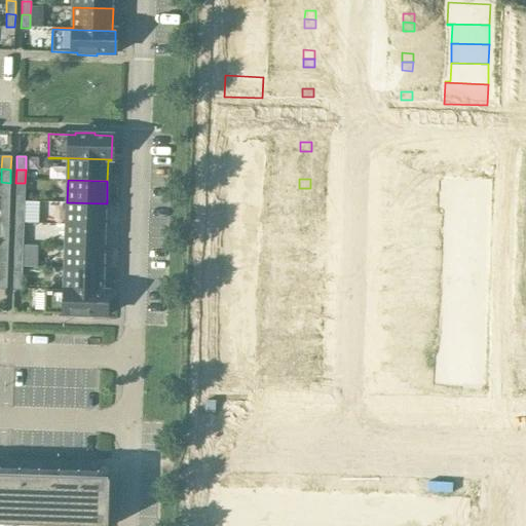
[(1,182),(0,195),(9,196),(10,183),(1,182)]
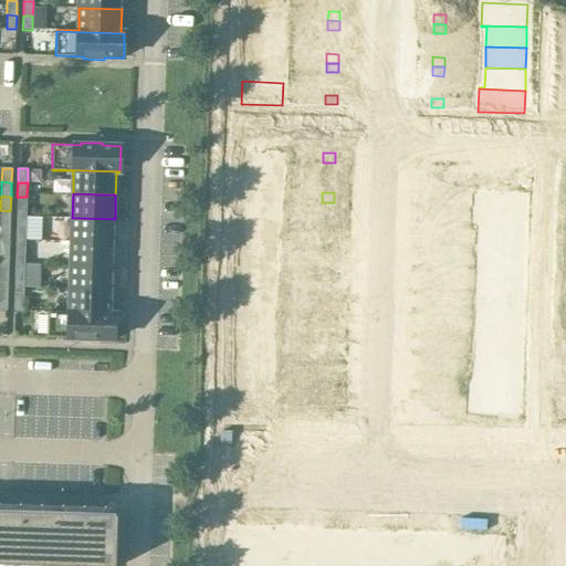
[(17,197),(17,211),(27,211),(27,197),(17,197)]
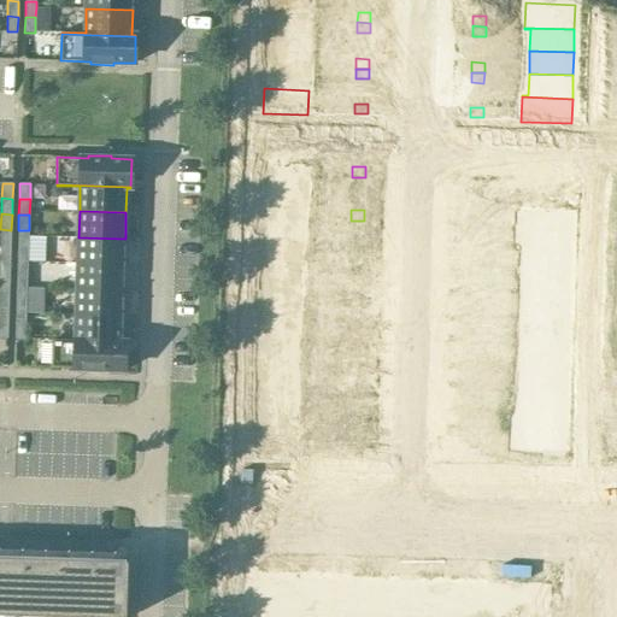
[(466,215),(466,225),(480,225),(480,216),(466,215)]
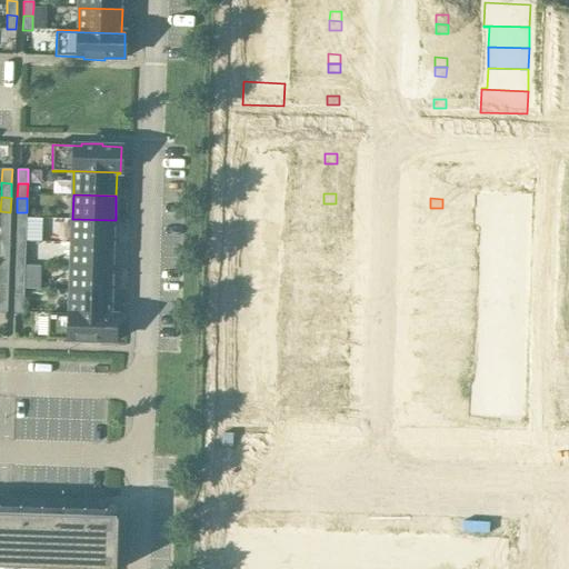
[(479,198),(479,220),(525,221),(526,199),(479,198)]
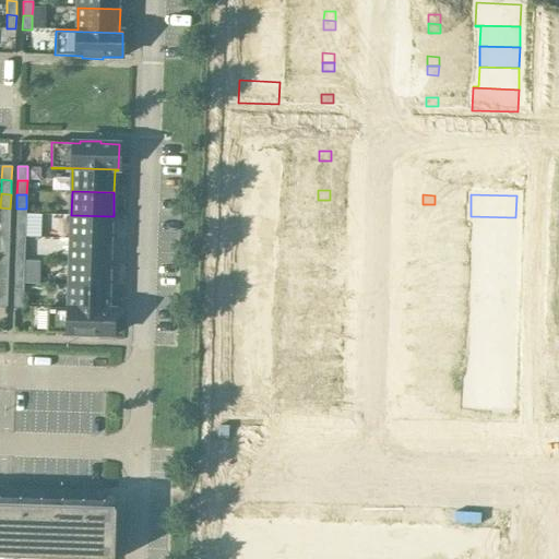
[(318,200),(318,209),(330,209),(330,200),(318,200)]
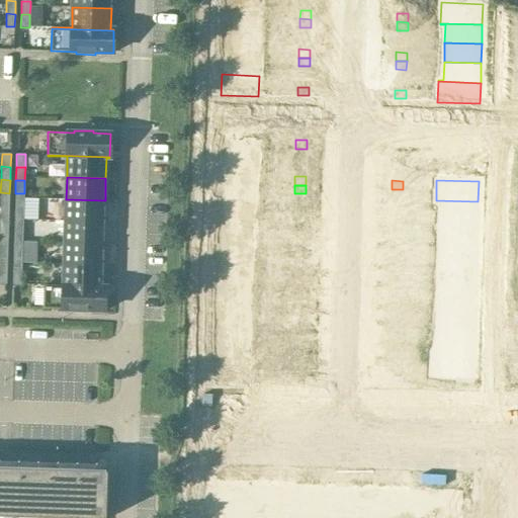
[(0,192),(0,204),(0,205),(9,205),(9,193),(0,192)]
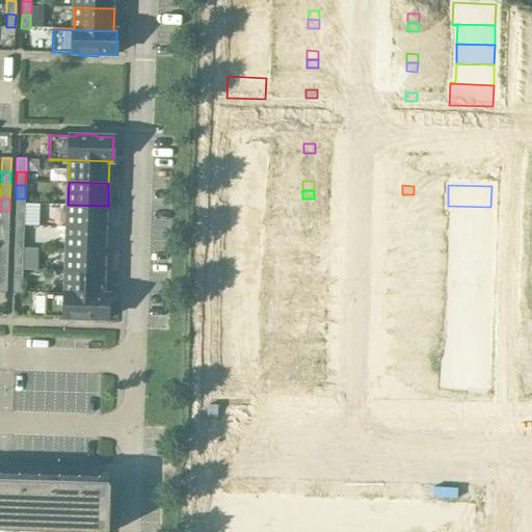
[(16,198),(16,212),(24,212),(25,198),(16,198)]
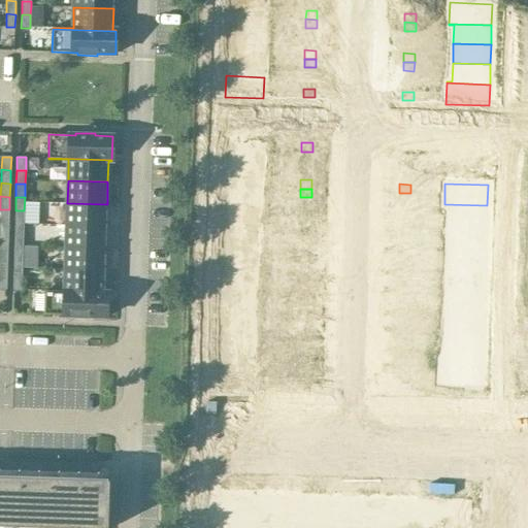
[(106,227),(107,204),(67,203),(66,225),(106,227)]
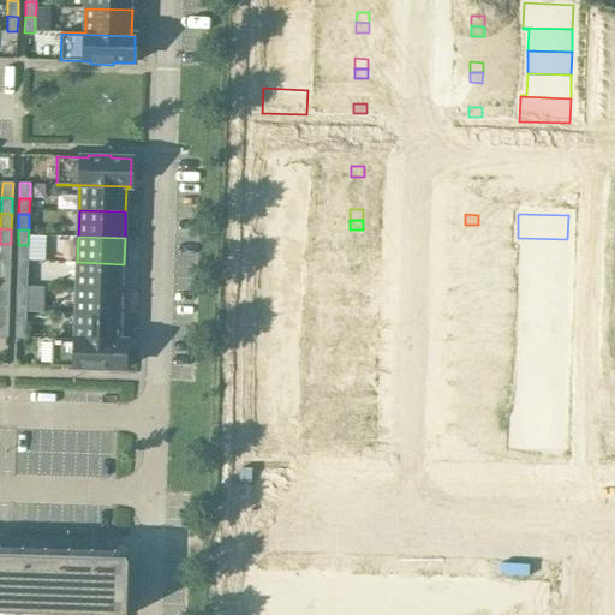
[(518,238),(518,239),(523,239),(523,261),(566,262),(567,239),(518,238)]
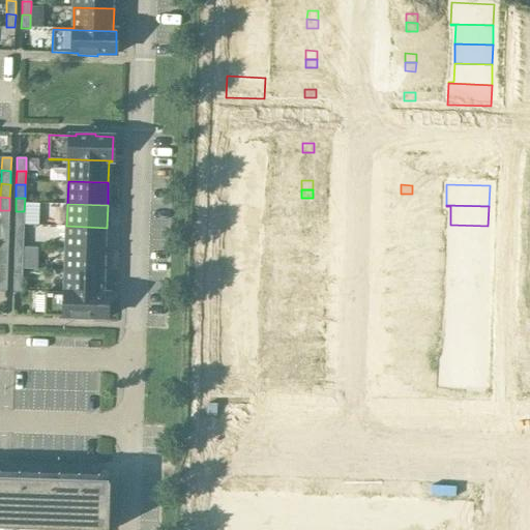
[(0,210),(0,224),(8,225),(9,210),(0,210)]
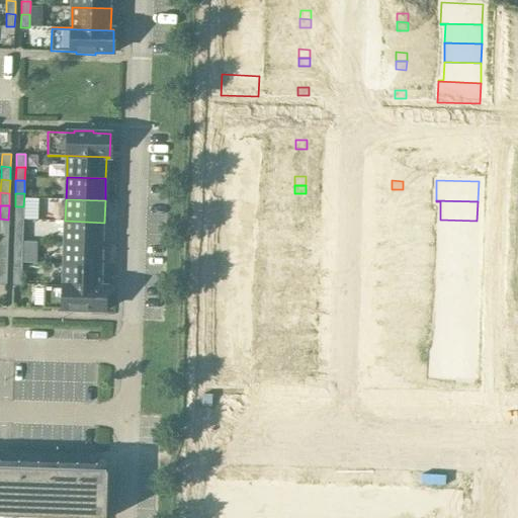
[(15,206),(14,220),(23,220),(23,206),(15,206)]
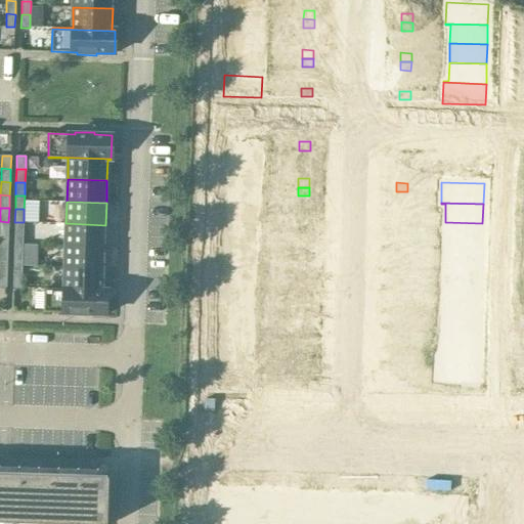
[(395,212),(395,221),(406,221),(406,212),(395,212)]
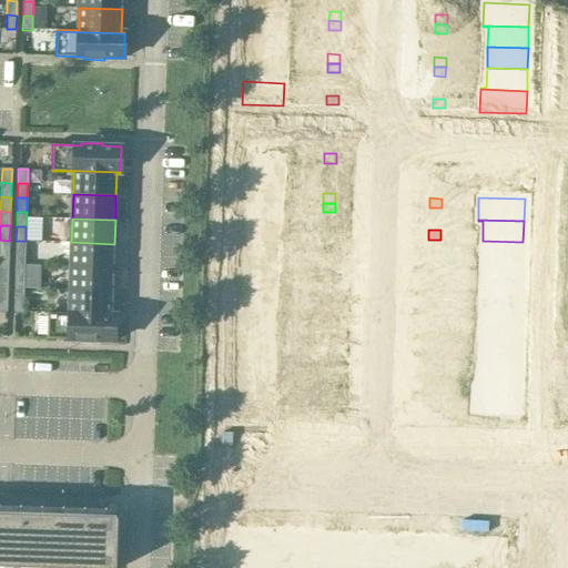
[(322,236),(322,245),(334,245),(334,236),(322,236)]
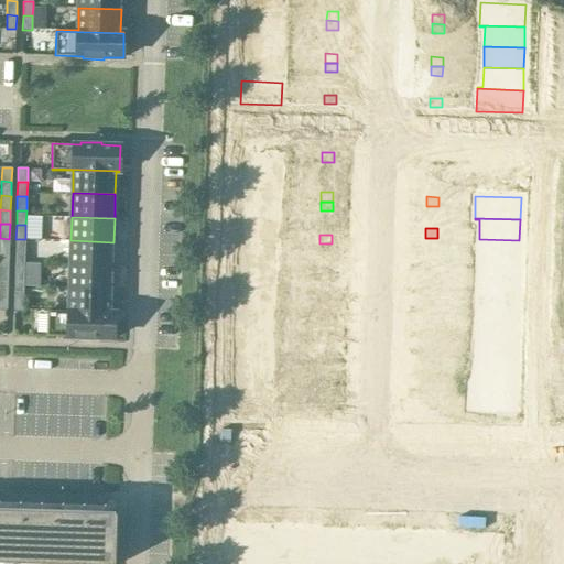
[(0,238),(0,252),(9,252),(9,239),(0,238)]
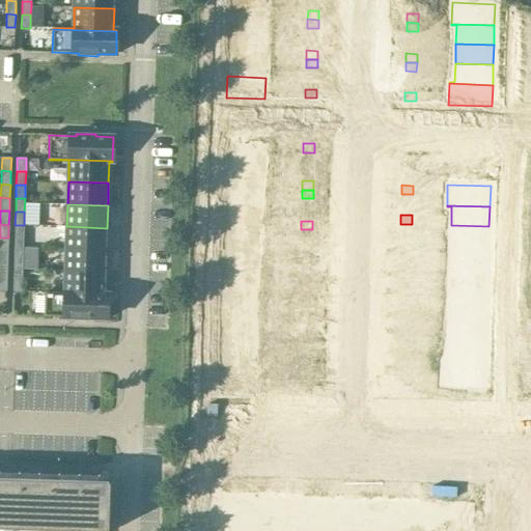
[(400,224),(400,232),(412,232),(412,224),(400,224)]
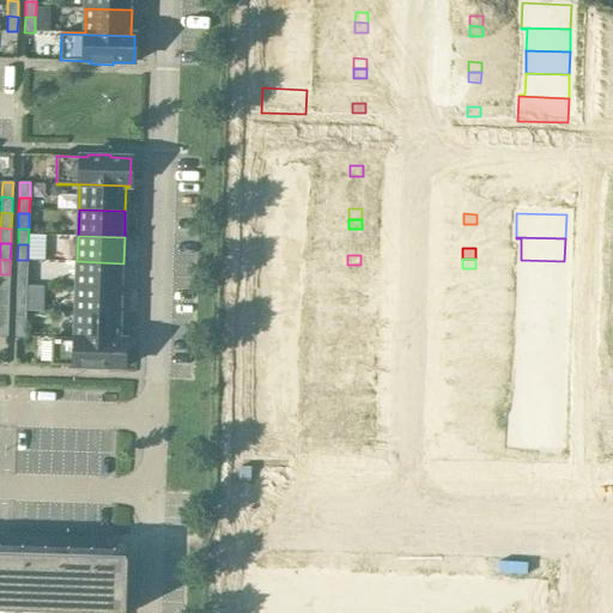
[(17,260),(17,275),(28,275),(28,260),(17,260)]
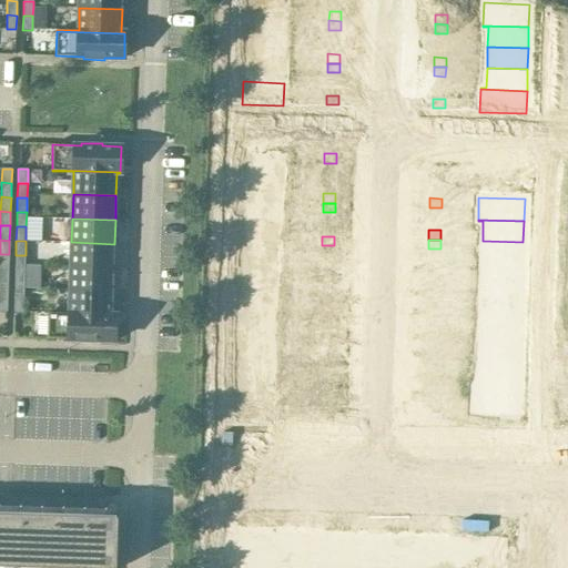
[(483,241),(482,262),(523,263),(523,242),(483,241)]
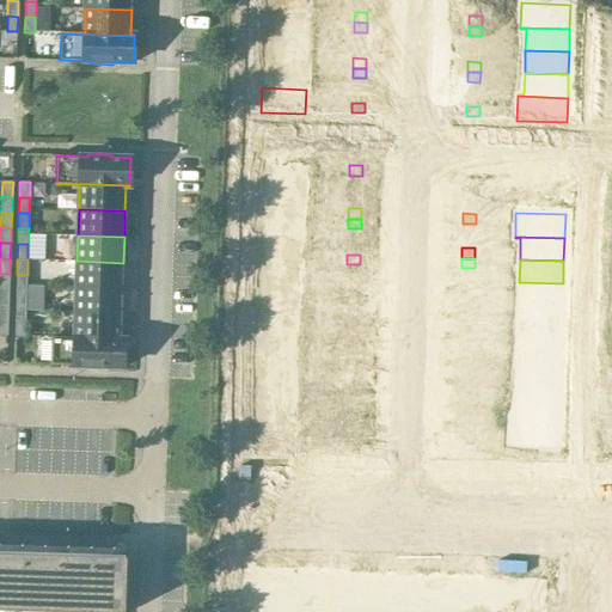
[(122,288),(123,263),(77,261),(77,287),(122,288)]
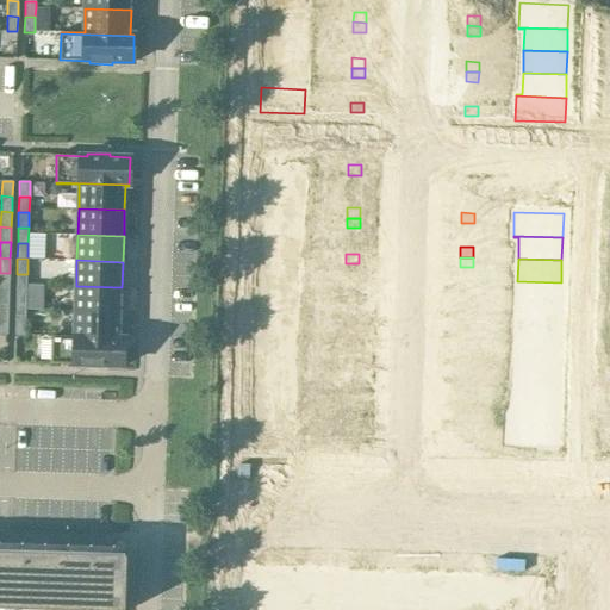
[(346,263),(346,273),(358,274),(359,263),(346,263)]
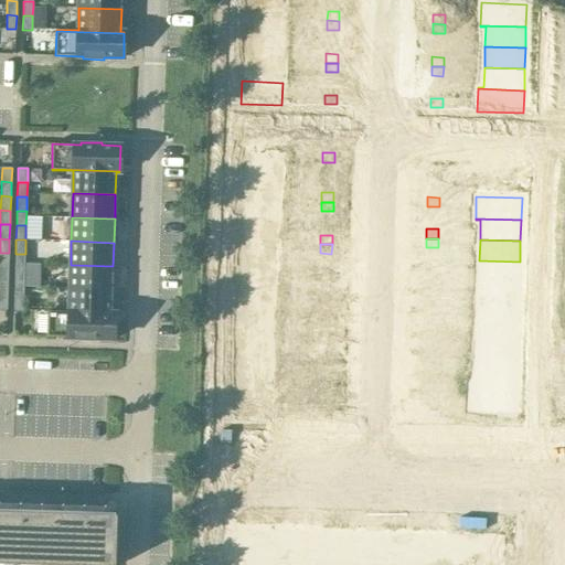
[(16,254),(14,268),(24,268),(25,254),(16,254)]
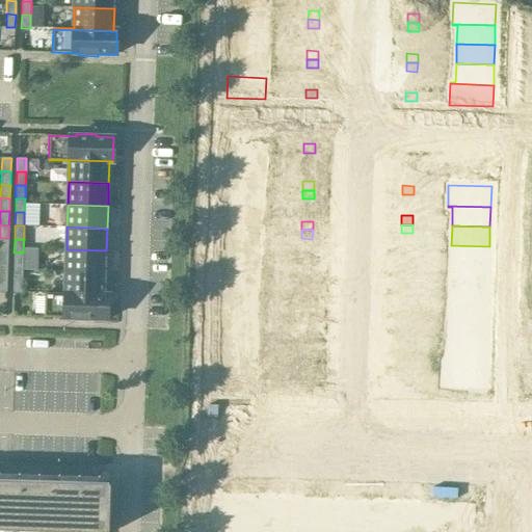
[(451,245),(451,266),(488,267),(489,246),(451,245)]
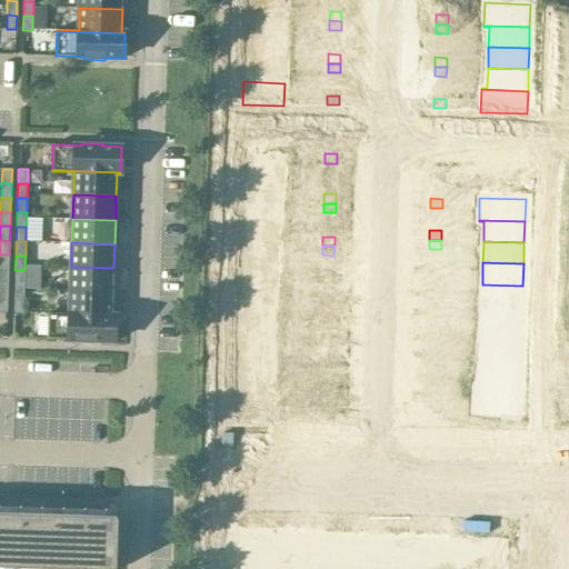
[(113,292),(113,268),(71,267),(70,290),(113,292)]
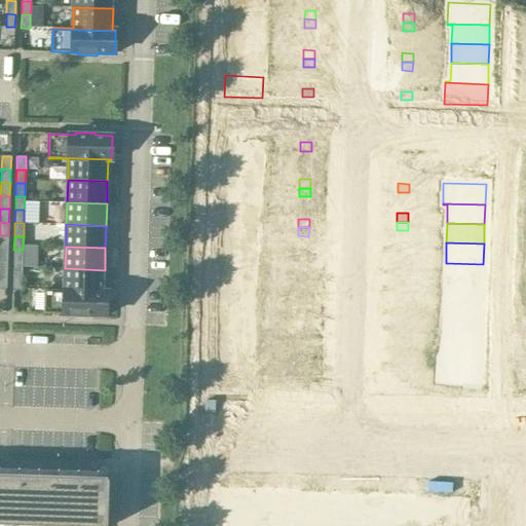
[(13,250),(13,263),(23,263),(23,250),(13,250)]
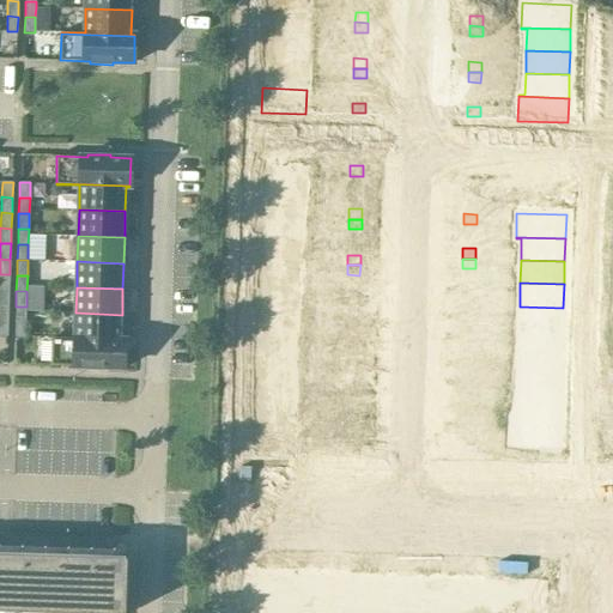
[(461,293),(461,304),(474,304),(474,295),(461,293)]
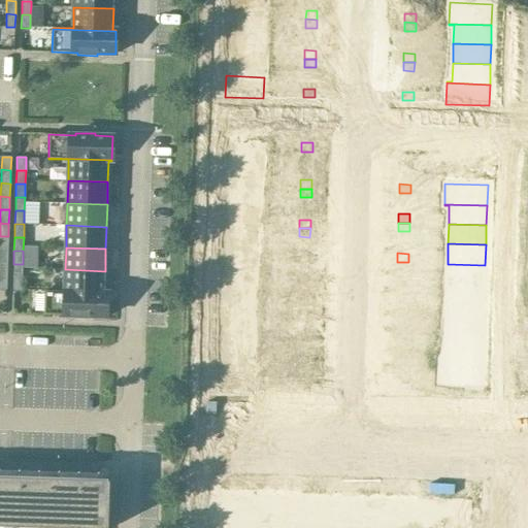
[(298,259),(298,267),(309,268),(309,259),(298,259)]
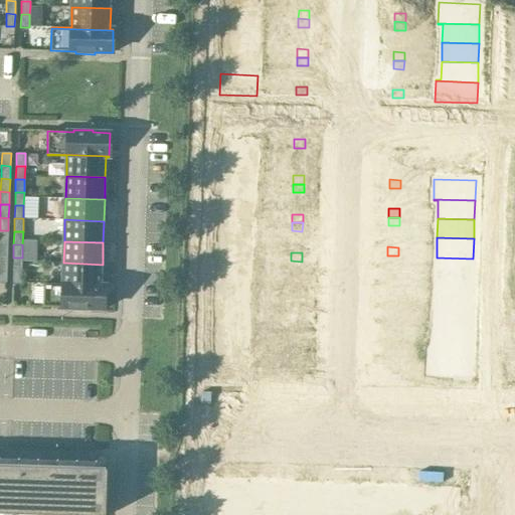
[(387,255),(386,264),(397,265),(398,255),(387,255)]
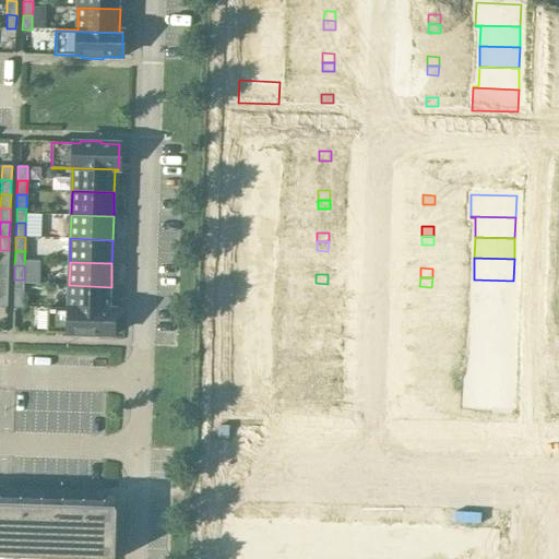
[(14,280),(14,293),(23,294),(24,280),(14,280)]
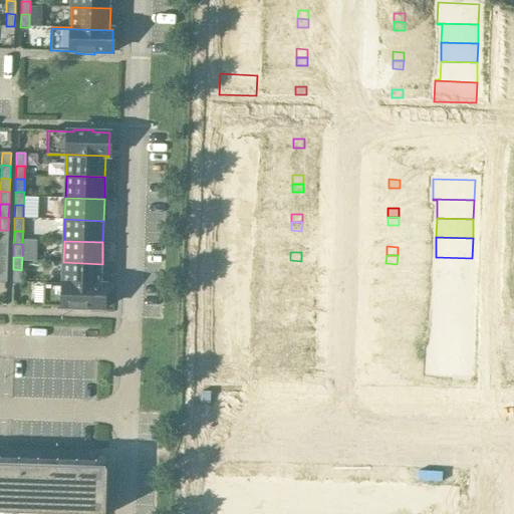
[(436,257),(435,276),(472,277),(472,258),(436,257)]
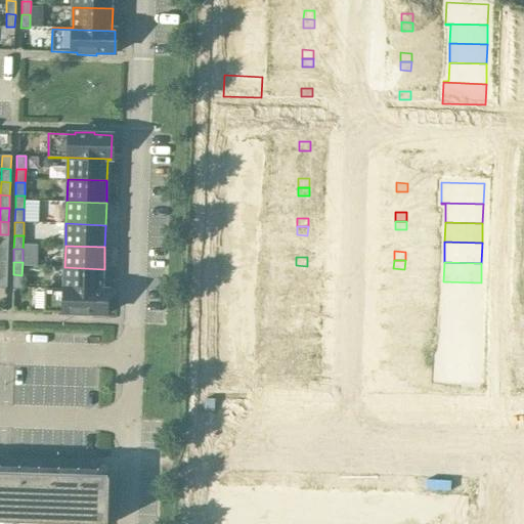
[(296,265),(295,274),(306,274),(307,266),(296,265)]
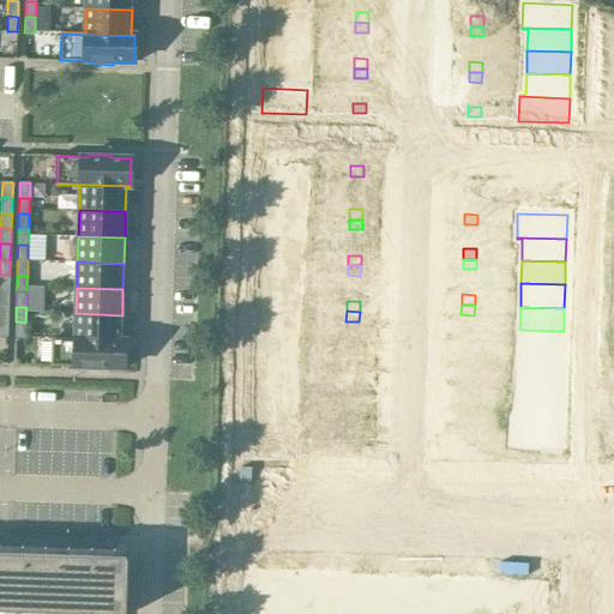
[(121,339),(122,315),(76,313),(74,338),(52,338),(125,341),(125,339),(121,339)]
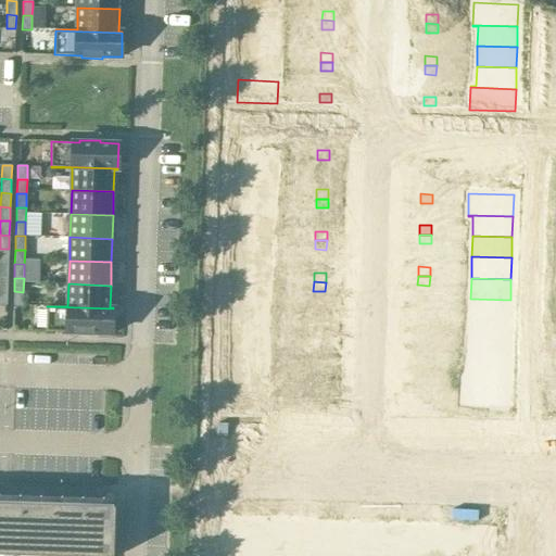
[(14,291),(13,305),(23,306),(23,292),(14,291)]
